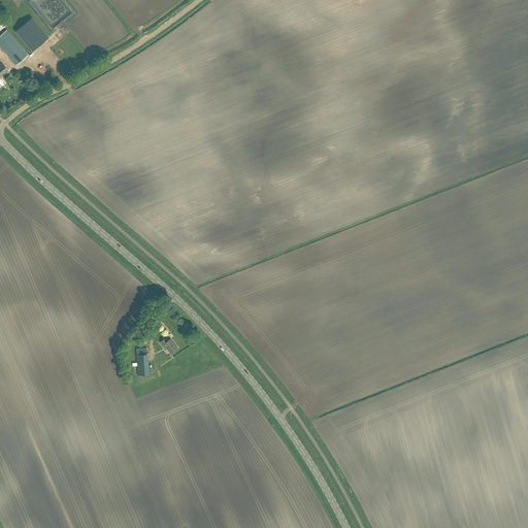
[(15,31),(32,51),(48,37),(31,18),(15,31)]
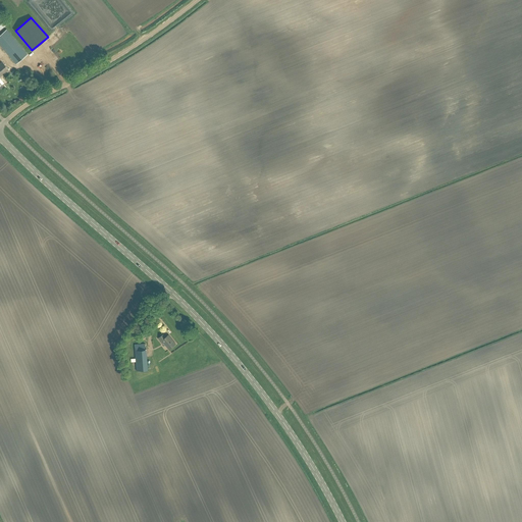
[(6,30),(0,35),(0,45),(15,64),(28,54),(6,30)]
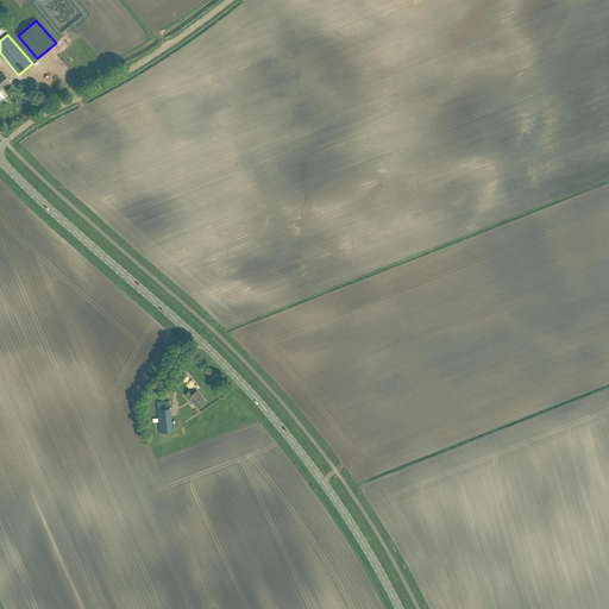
[(0,102),(2,100),(0,96),(0,89),(10,82),(2,73),(0,74),(0,102)]
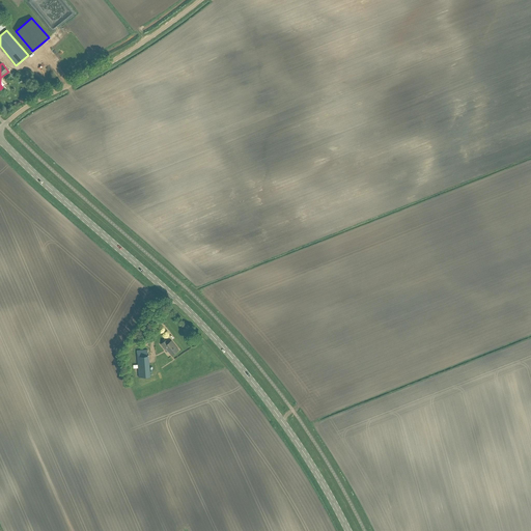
[(161,344),(165,350),(166,348),(172,355),(178,350),(171,340),(168,343),(166,340),(161,344)]
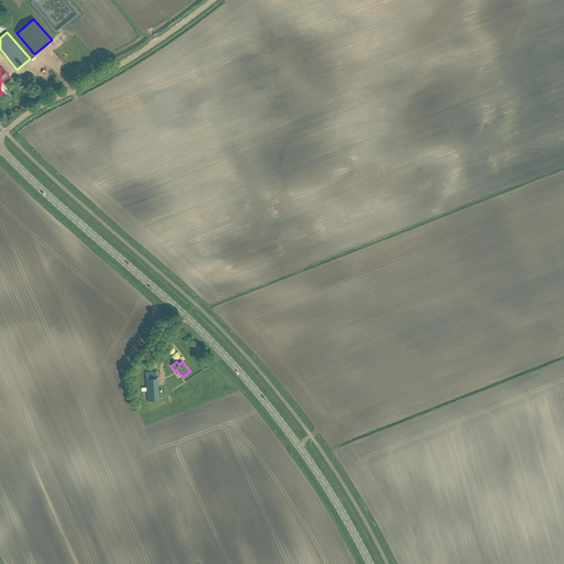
[(145,371),(147,401),(160,400),(159,379),(158,371),(145,371)]
